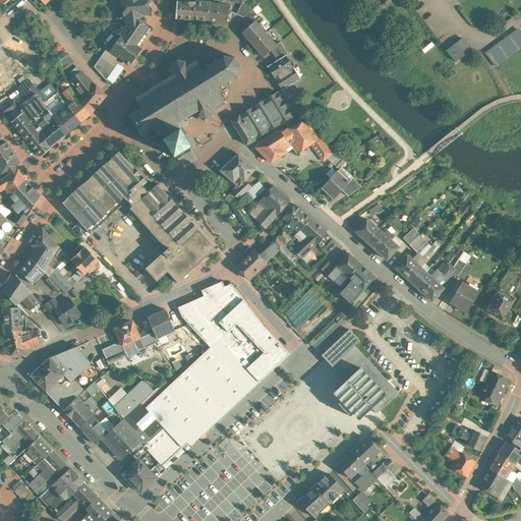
[(122,0),(123,16),(125,16),(126,26),(145,24),(143,14),(150,14),(148,0),(122,0)]
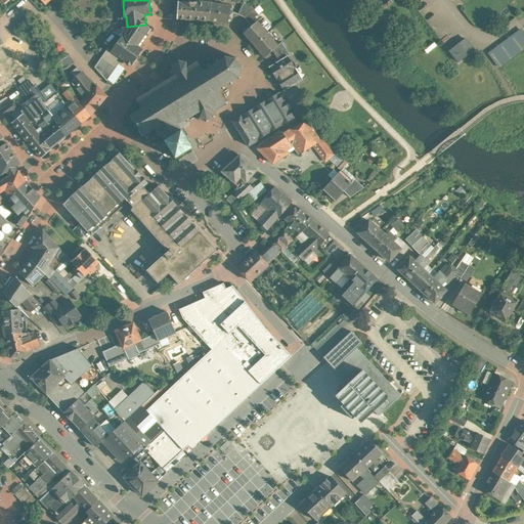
[(373,0),(381,10),(394,0),(373,0)]
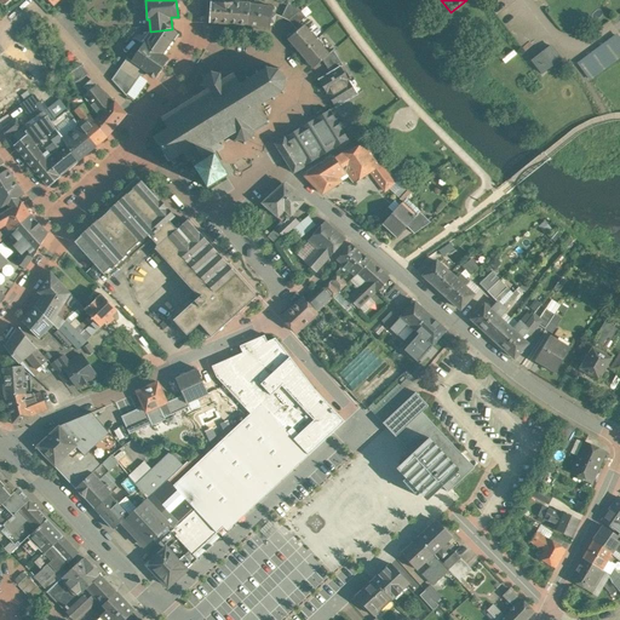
[(237,1),(225,3),(211,3),(210,3),(208,18),(210,23),(247,26),(251,4),(251,3),(237,1)]
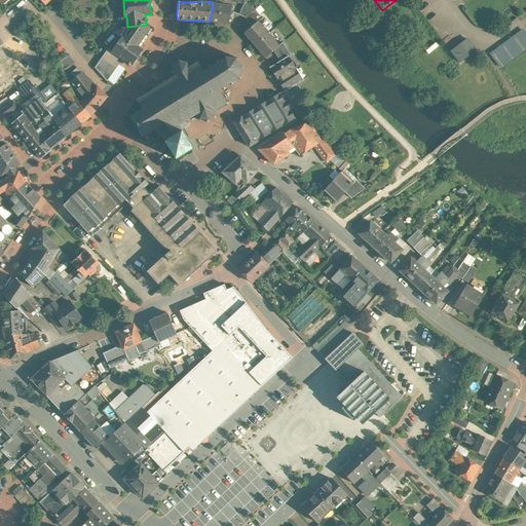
[(231,6),(213,3),(210,22),(229,24),(230,19),(231,11),(231,6)]
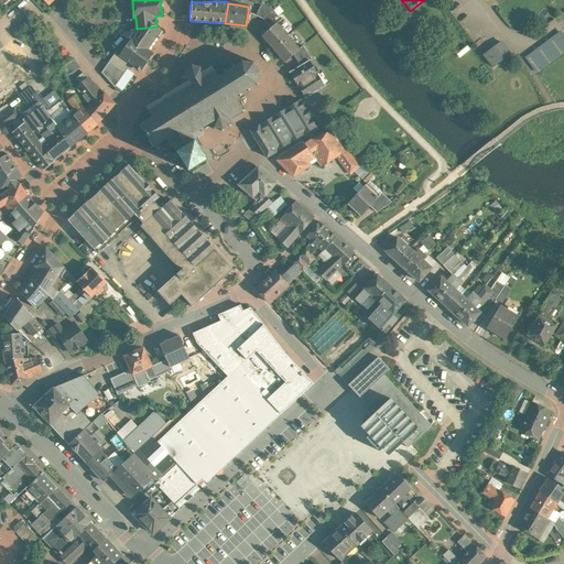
[(272,9),(261,3),(256,14),(262,19),(273,10),(272,9)]
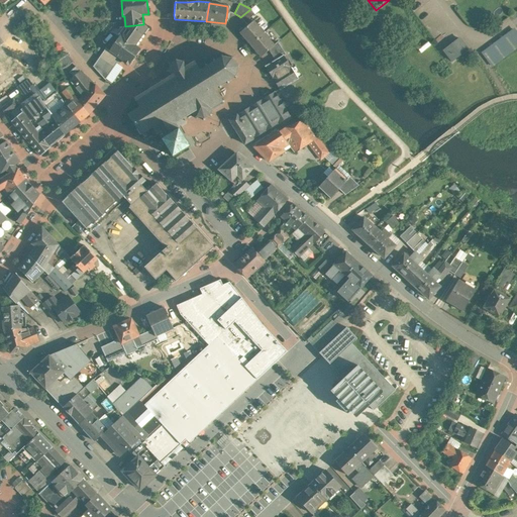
[(254,14),(250,9),(240,17),(245,22),(254,14)]
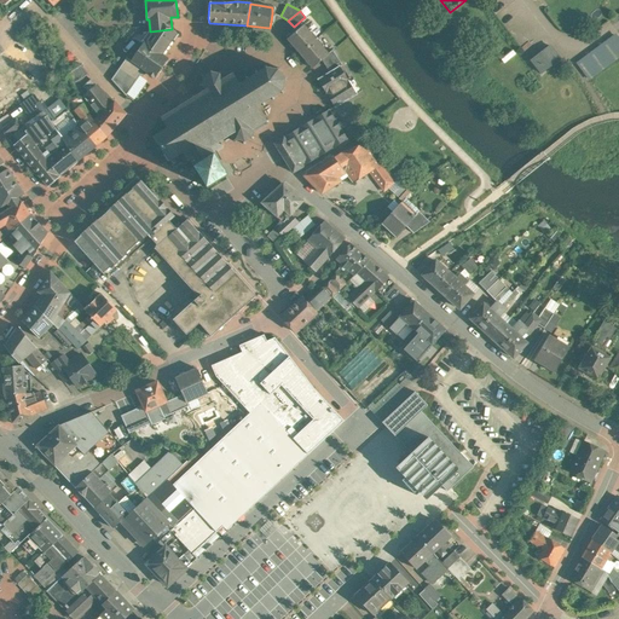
[(287,40),(299,52),(316,38),(304,24),(287,40)]
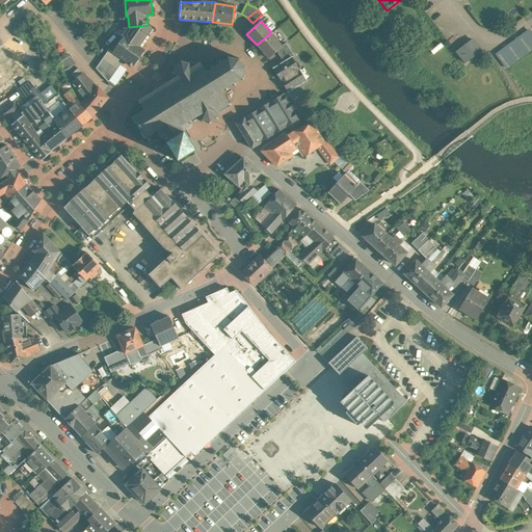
[(126,34),(124,33),(121,38),(122,40),(113,51),(109,48),(96,69),(107,81),(122,59),(133,67),(144,51),(139,47),(149,34),(150,35),(154,30),(148,25),(129,27),(130,28),(126,34)]
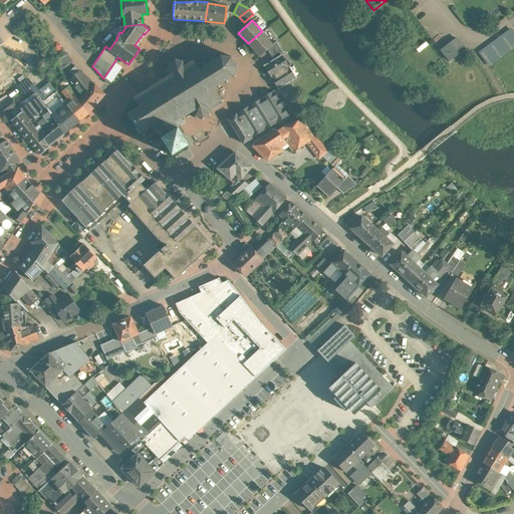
[(108,30),(103,27),(99,32),(105,36),(108,30)]
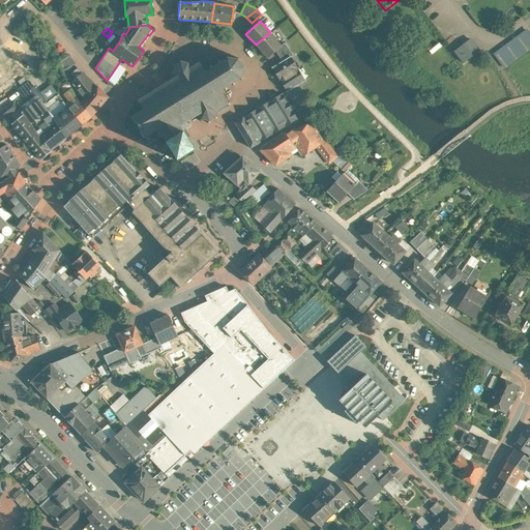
[(529,33),(528,30),(494,54),(501,64),(529,43),(529,33)]
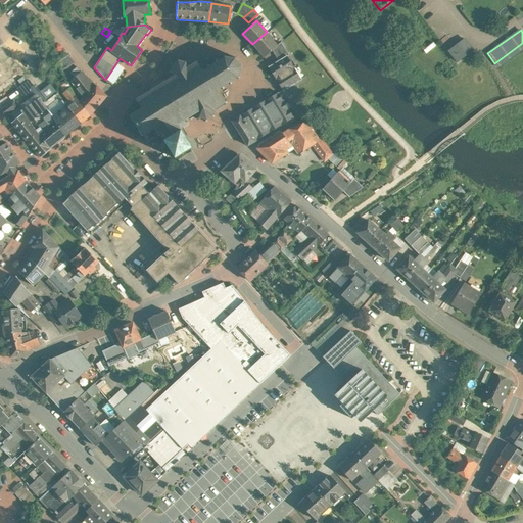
[(267,32),(252,44),(264,58),(273,50),(278,45),(267,32)]
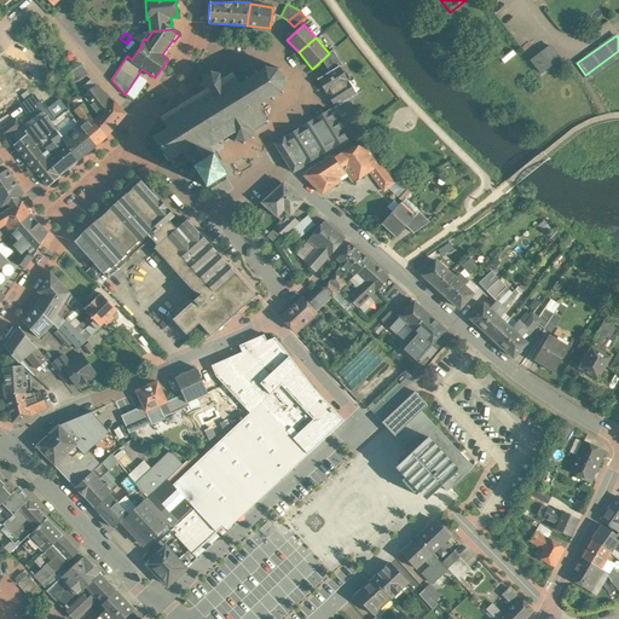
[(550,46),(532,61),(542,74),(561,61),(550,46)]
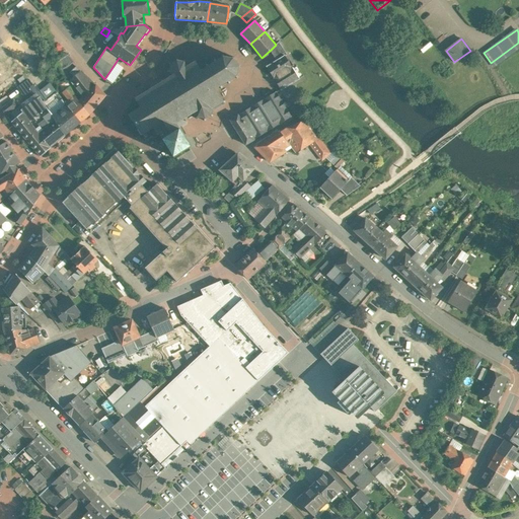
[(279,42),(276,45),(271,50),(277,60),(285,56),(287,55),(279,42)]
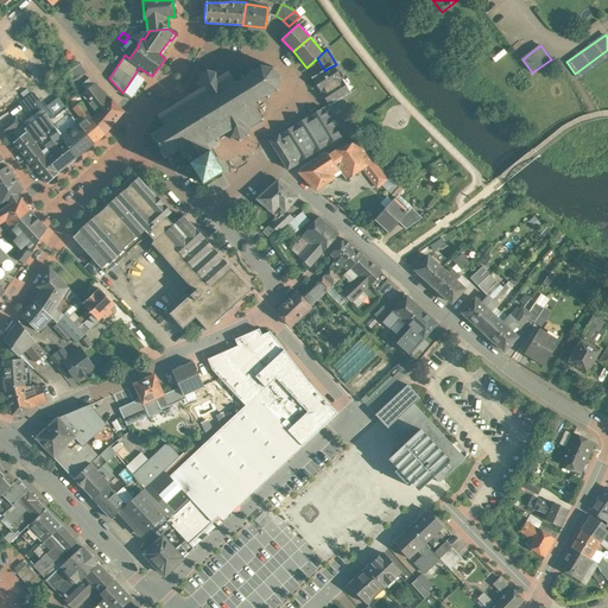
[(59,59),(49,65),(52,71),(63,64),(59,59)]
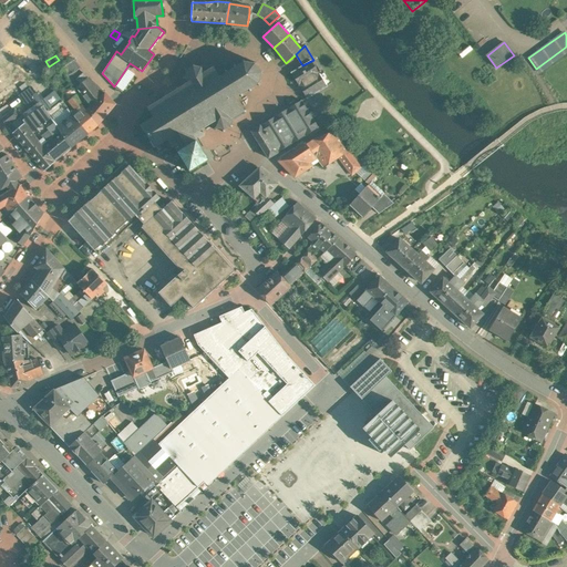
[(0,83),(1,83),(19,69),(13,60),(1,70),(0,69),(0,83)]
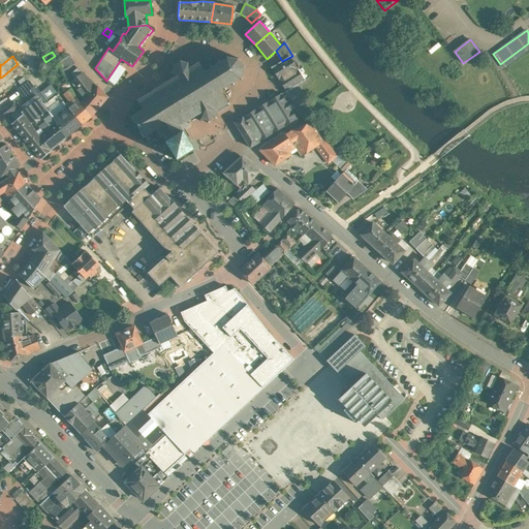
[(69,56),(59,62),(61,70),(62,71),(70,66),(73,64),(73,63),(69,56)]
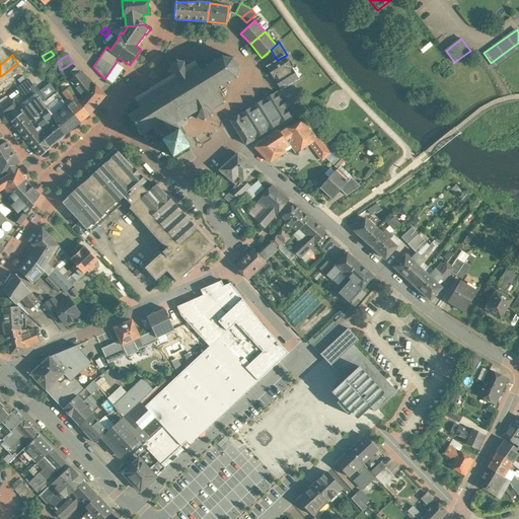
[(195,61),(195,63),(187,67),(184,63),(187,61),(184,60),(182,62),(178,61),(177,59),(175,59),(176,61),(172,64),(170,63),(169,64),(171,66),(170,70),(167,71),(167,73),(170,72),(172,76),(163,82),(162,79),(160,80),(162,83),(153,88),(152,85),(150,86),(152,89),(143,94),(141,92),(140,93),(142,95),(136,99),(141,107),(129,116),(133,121),(139,130),(138,130),(142,135),(154,128),(158,135),(160,134),(163,139),(163,140),(174,157),(192,147),(179,129),(179,130),(175,124),(184,119),(187,122),(188,121),(186,118),(193,114),(195,117),(197,115),(198,116),(196,118),(198,120),(199,117),(204,119),(204,121),(206,121),(206,118),(210,116),(212,117),(213,116),(211,114),(212,108),(215,108),(215,107),(222,102),(225,103),(225,101),(222,100),(215,89),(219,86),(221,88),(223,87),(221,85),(227,82),(228,84),(230,83),(229,80),(234,77),(237,79),(238,77),(236,75),(237,68),(240,68),(240,66),(237,66),(233,60),(235,58),(233,57),(231,59),(224,58),(224,55),(222,55),(222,58),(217,61),(215,59),(214,60),(215,62),(209,66),(208,64),(206,65),(207,67),(202,71),(201,68),(200,69),(196,63),(197,61),(195,61)]
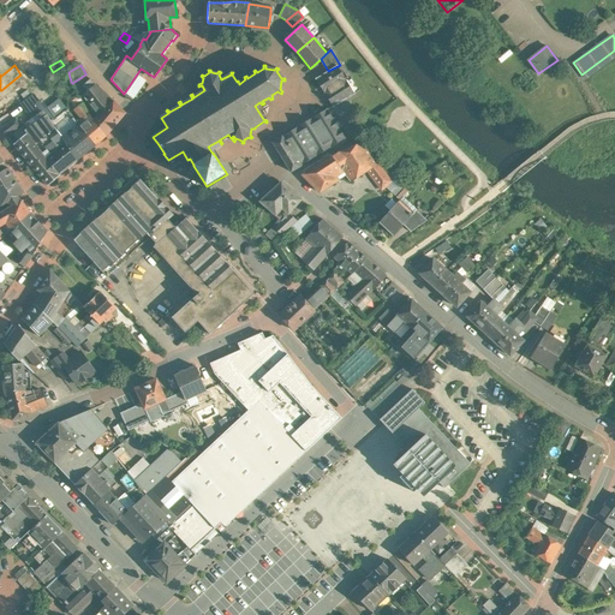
[(338,66),(328,71),(316,78),(334,107),(354,94),(338,66)]
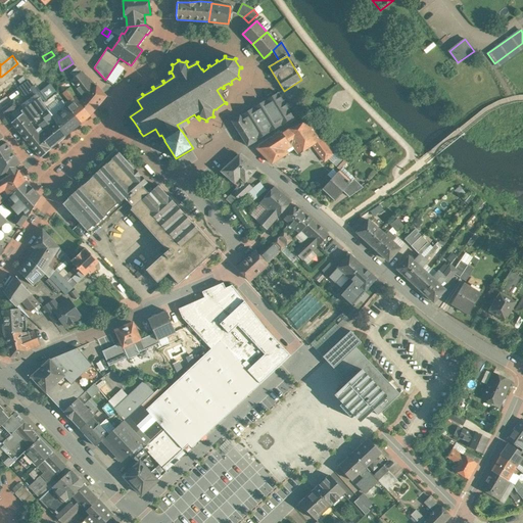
[(107,96),(92,81),(78,67),(72,74),(75,78),(70,82),(84,98),(79,103),(91,115),(107,96)]
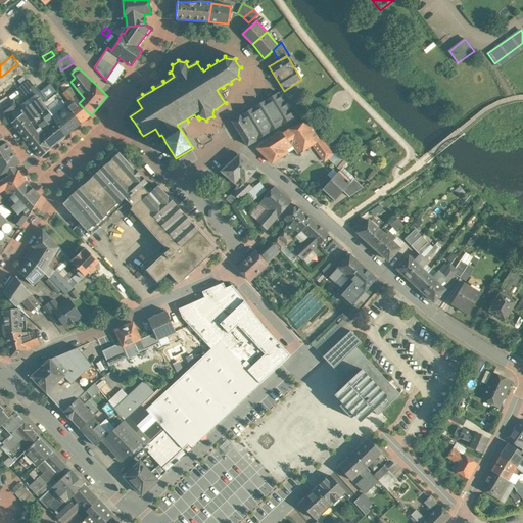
[(41,74),(33,80),(36,84),(44,79),(41,74)]
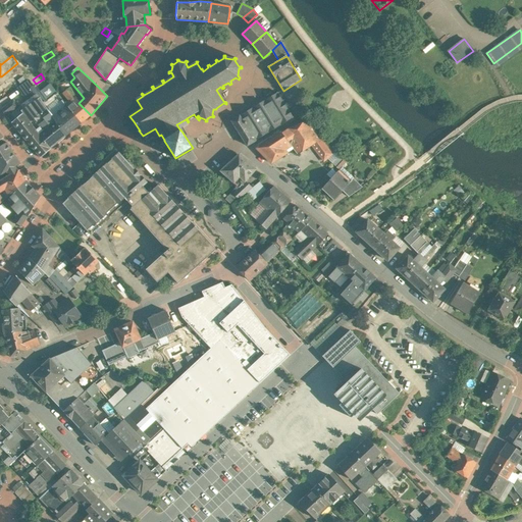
[(56,93),(44,79),(36,84),(32,87),(34,92),(37,95),(40,98),(52,116),(66,105),(57,92),(56,93)]
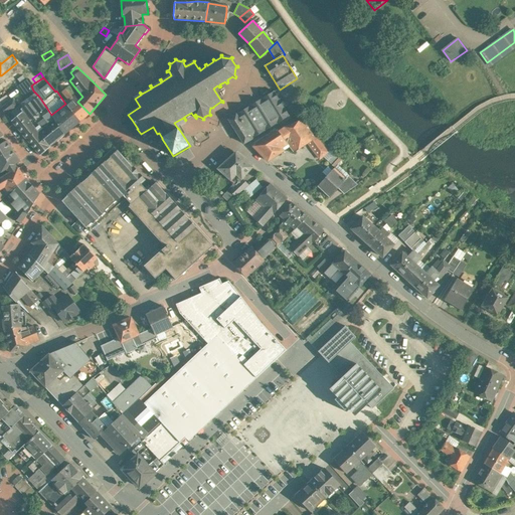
[(28,78),(17,87),(22,93),(31,86),(28,78)]
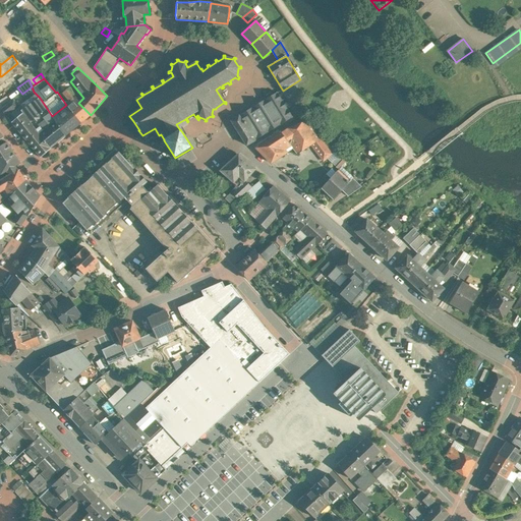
[(67,81),(58,89),(62,94),(63,94),(63,93),(70,88),(67,81)]
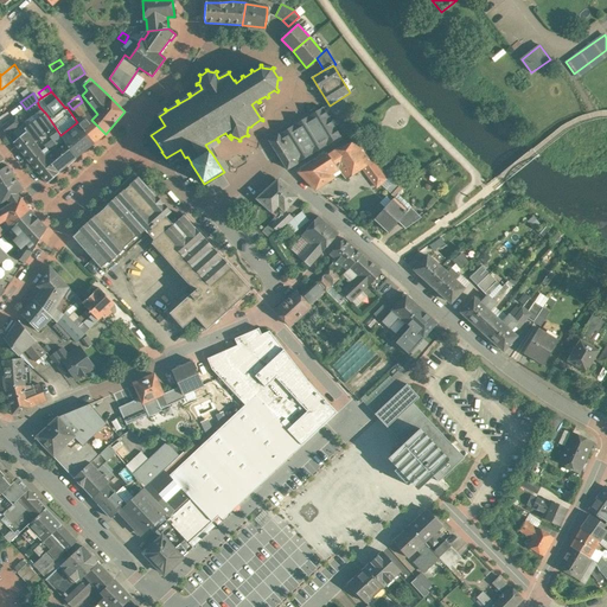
[(37,101),(26,109),(33,117),(43,110),(39,107),(37,101)]
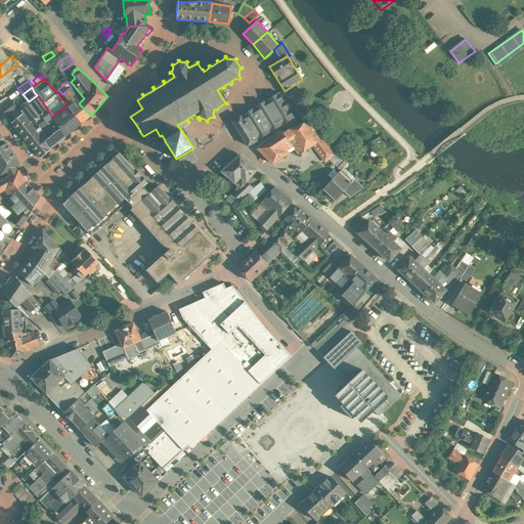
[(91,116),(79,103),(71,88),(63,93),(63,94),(71,102),(67,105),(82,124),(91,116)]
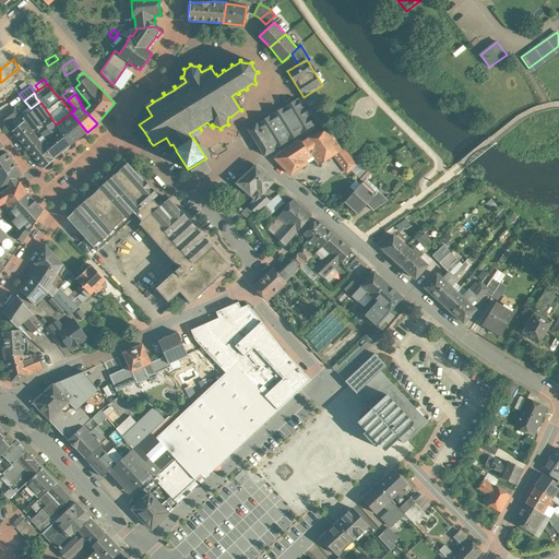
[(297,99),(257,123),(273,150),(313,126),(297,99)]
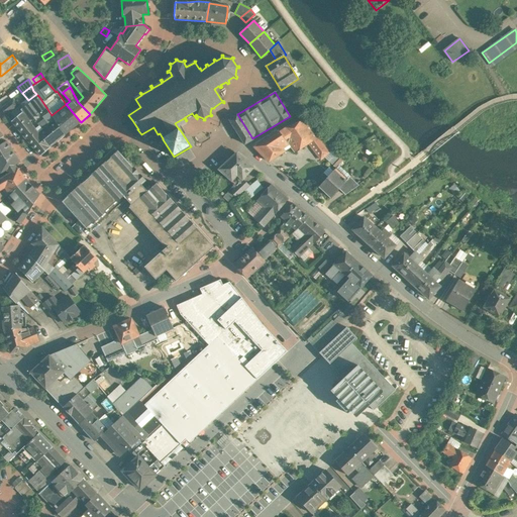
[(65,134),(52,115),(39,97),(36,94),(28,100),(19,106),(18,106),(22,112),(23,112),(29,120),(33,117),(40,125),(35,129),(49,147),(65,134)]
